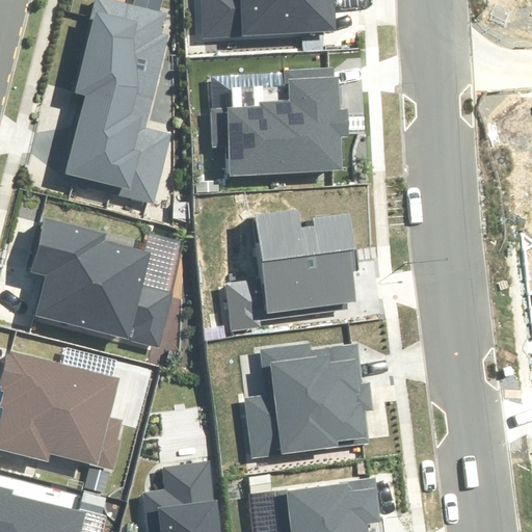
[(167,14),(111,0),(95,0),(75,91),(86,96),(67,174),(85,178),(82,187),(152,205),(171,136),(147,127),(168,35),(162,34),(167,14)]
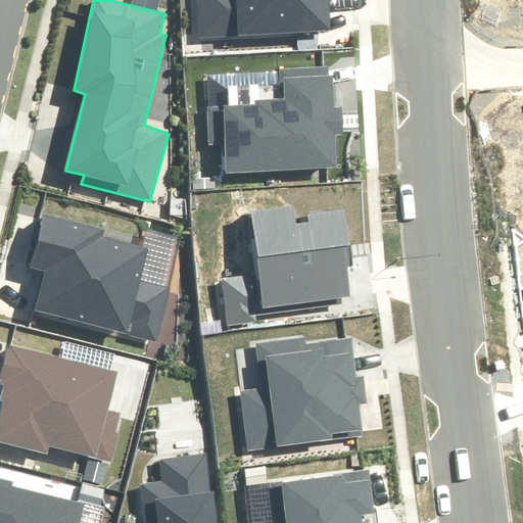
[(195,0),(197,40),(331,34),(329,0),(195,0)]
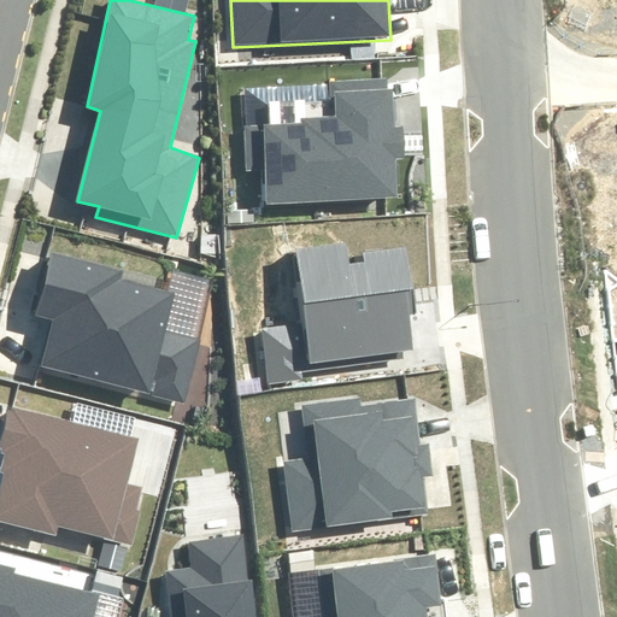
[(248,130),(251,169),(266,168),(269,204),(400,197),(398,159),(406,159),(404,128),(397,128),(394,74),(330,77),(333,116),(301,117),(301,128),(248,130)]
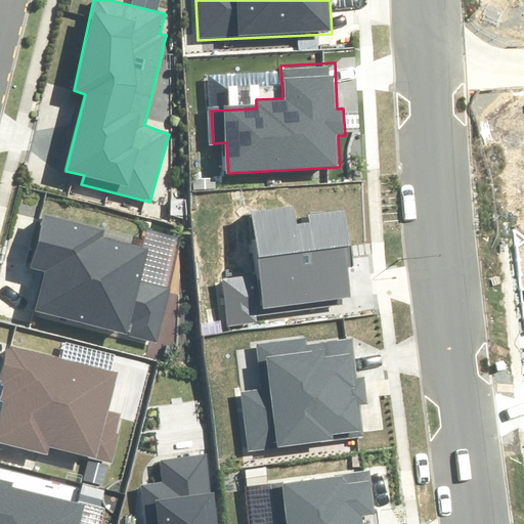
[(219,275),(225,328),(258,323),(257,316),(343,306),(343,300),(350,299),(346,269),(352,268),(345,207),(310,211),(312,223),(295,225),(292,206),(251,211),(258,270),(219,275)]
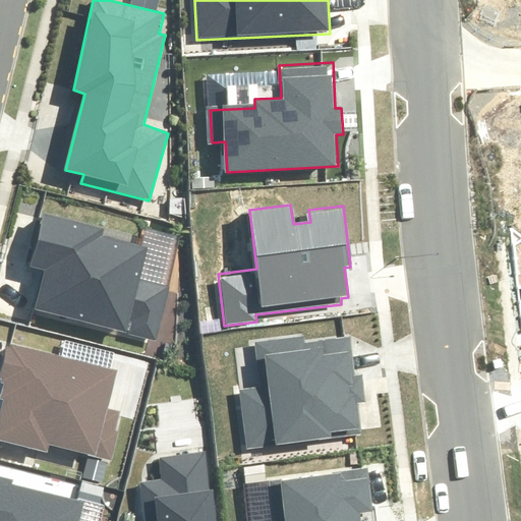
[(99,228),(39,214),(25,268),(38,271),(29,308),(154,340),(166,293),(131,285),(140,248),(97,238),(99,228)]
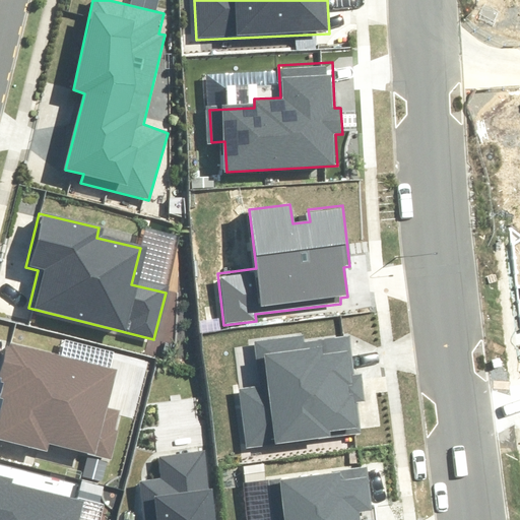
[(246,453),(362,439),(356,401),(365,400),(362,377),(349,378),(344,340),(305,345),(304,333),(253,340),(255,363),(262,362),(265,382),(238,385),(246,453)]
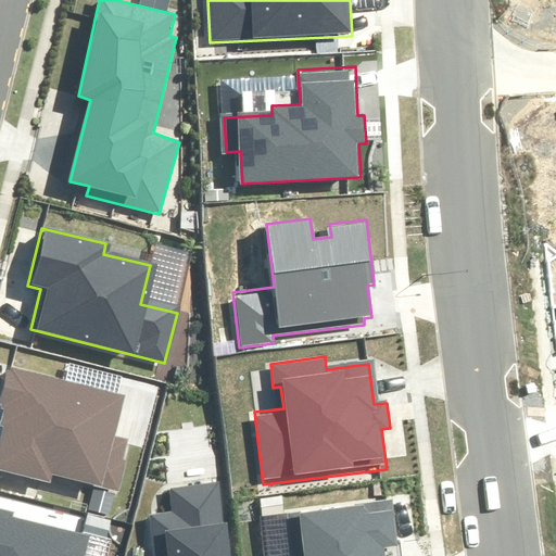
[(0,427),(4,428),(0,445),(0,468),(48,480),(50,470),(115,487),(128,438),(116,436),(127,392),(7,362),(0,389),(0,408),(4,411),(0,427)]
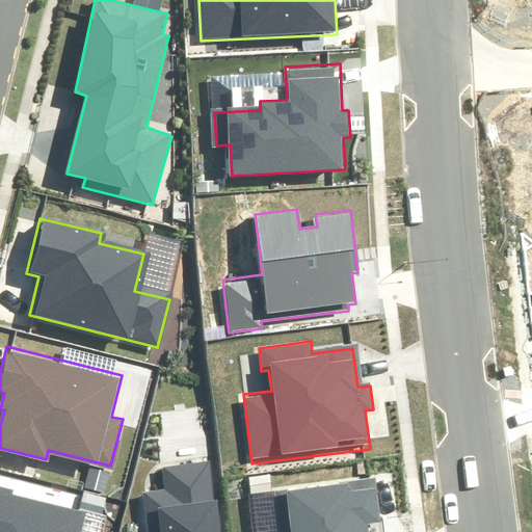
[(218,531),(211,466),(166,471),(169,495),(148,498),(151,531),(218,531)]
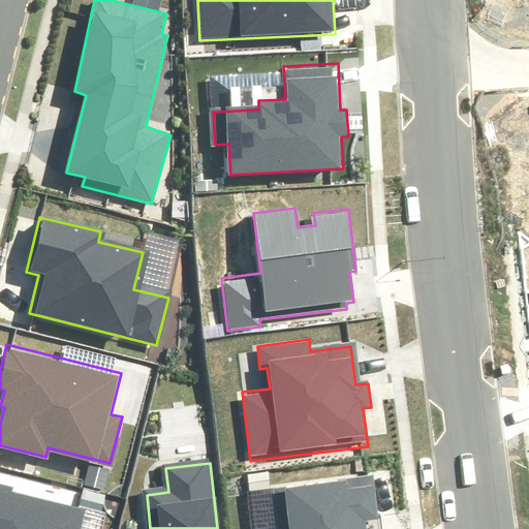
[(375,517),(370,475),(284,486),(288,528),(381,528),(381,527),(365,528),(364,518),(375,517)]
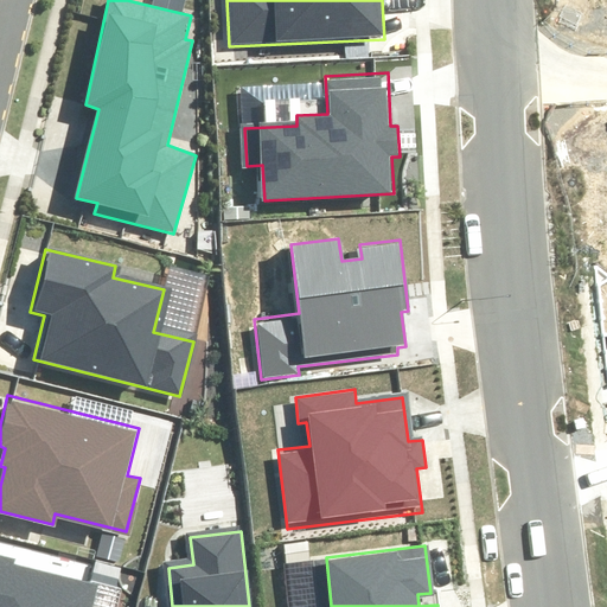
[(16,560),(0,555),(0,606),(94,606),(100,585),(14,564),(16,560)]
